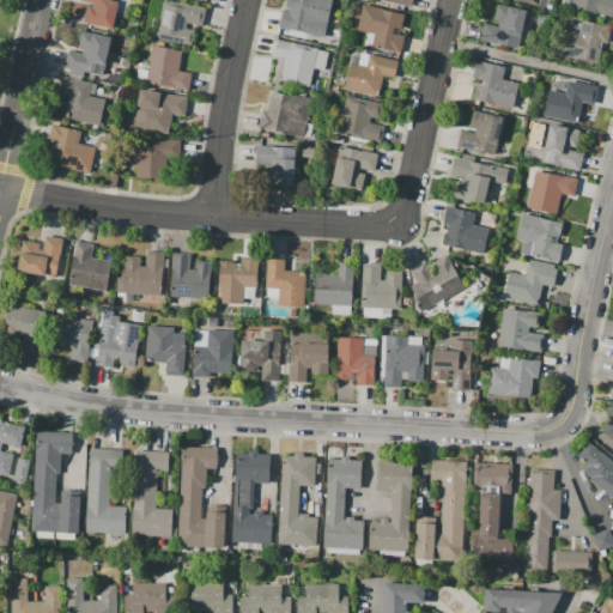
[(120,0),(113,30),(83,23),(87,5),(92,6),(93,2),(84,0),(120,0)]
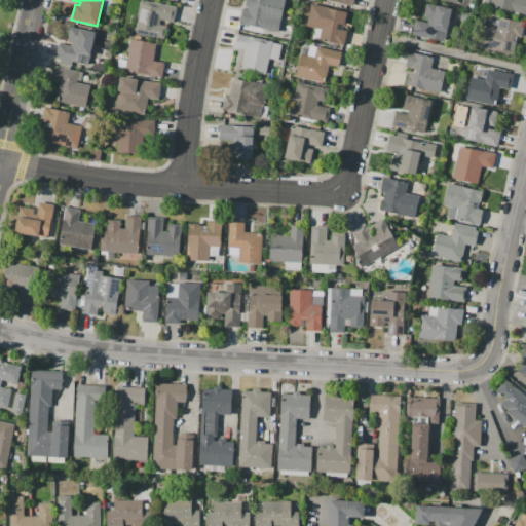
[(140,0),(145,0),(177,7),(174,23),(160,20),(159,24),(166,26),(164,39),(133,32),(140,0)]
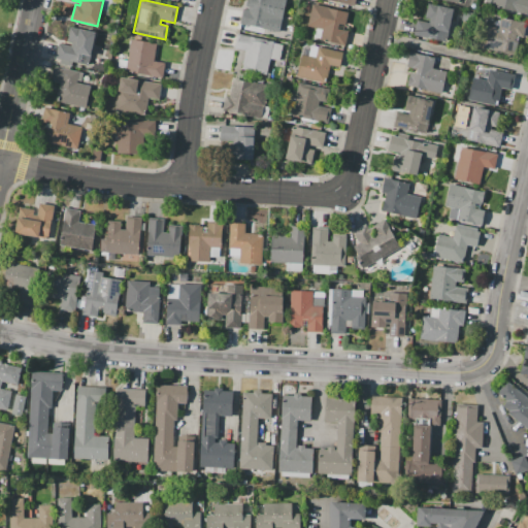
[(286,0),(282,22),(268,19),(266,29),(260,27),(258,34),(240,29),(241,23),(240,23),(243,8),(249,9),(250,3),(249,2),(249,0),(286,0)]
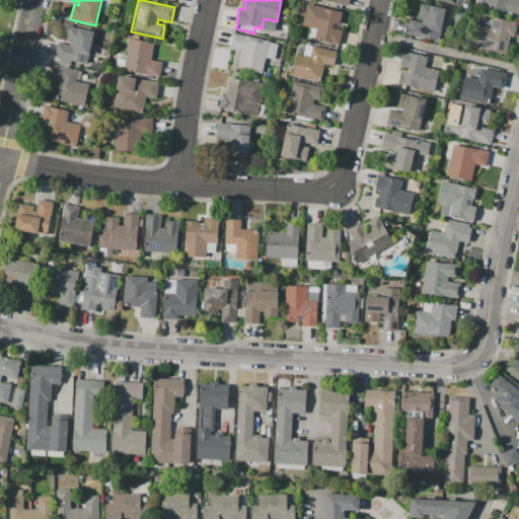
[(484,0),(518,0),(518,13),(483,6),(484,0)]
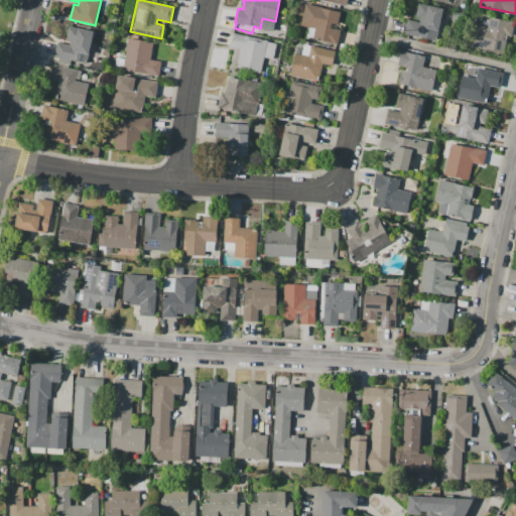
[(303,5),(301,13),(294,12),(295,3),(303,5)]
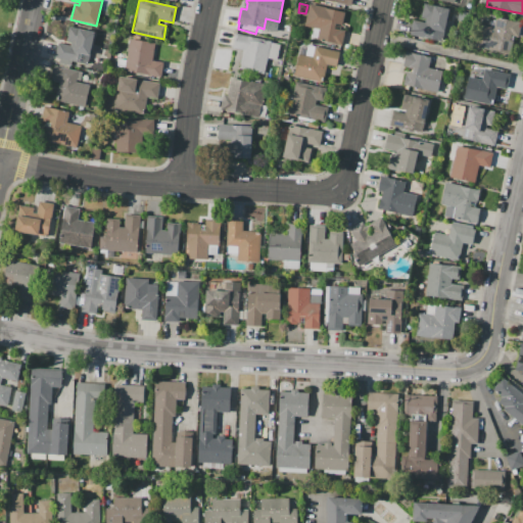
[(410,35),(413,19),(425,22),(426,18),(421,17),(424,3),(449,9),(442,41),(424,37),(424,38),(410,35)]
